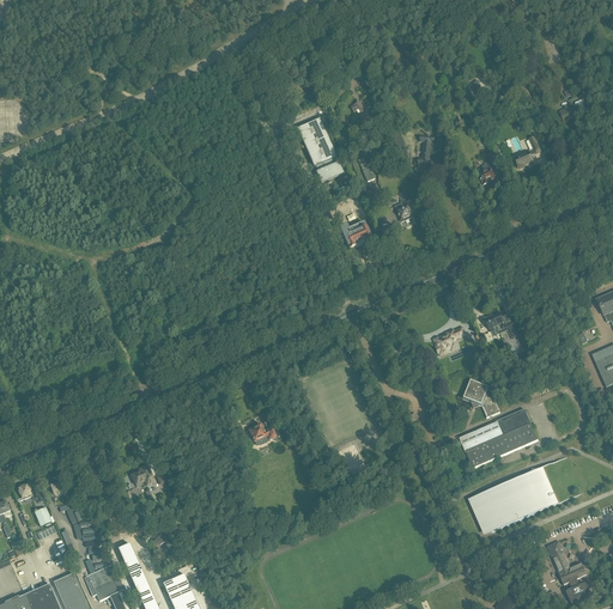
[(364,71),(360,72),(357,73),(362,84),(369,81),(364,71)]
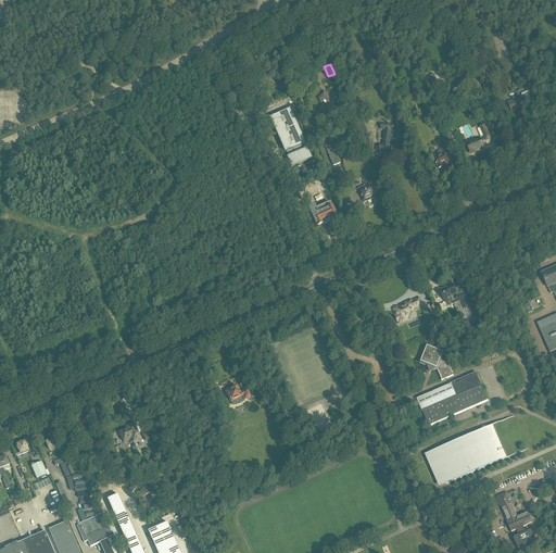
[(530,76),(526,66),(520,70),(525,78),(530,76)]
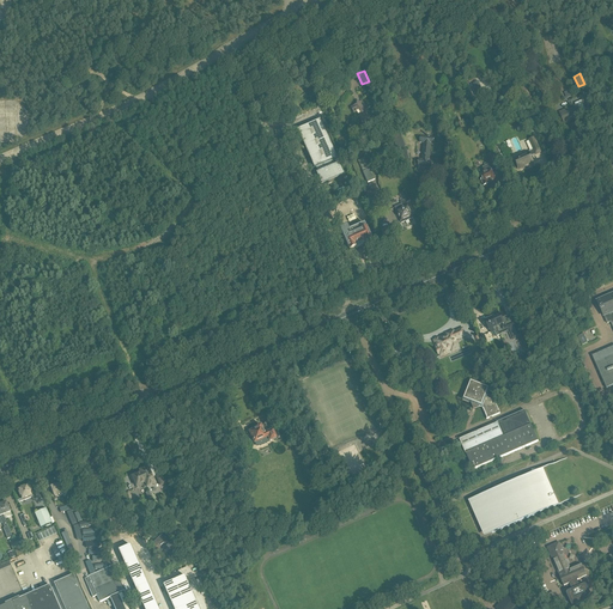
[(356,109),(357,109),(359,114),(363,120),(371,114),(368,107),(370,104),(369,102),(365,104),(362,98),(359,99),(358,98),(356,99),(357,101),(351,104),(353,110),(356,109)]
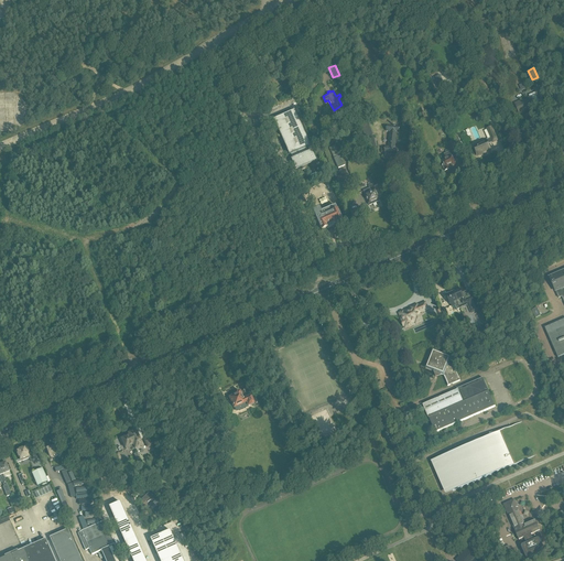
[(538,98),(534,90),(529,93),(530,95),(514,101),(519,110),(527,106),(528,107),(534,105),(532,100),(538,98)]
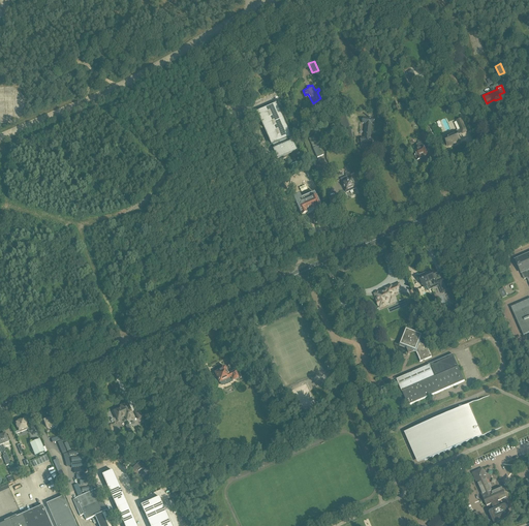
[(290,134),(276,101),(256,110),(271,144),(272,143),(274,147),(272,148),(277,157),(296,149),(291,140),(290,140),(288,135),(290,134)]
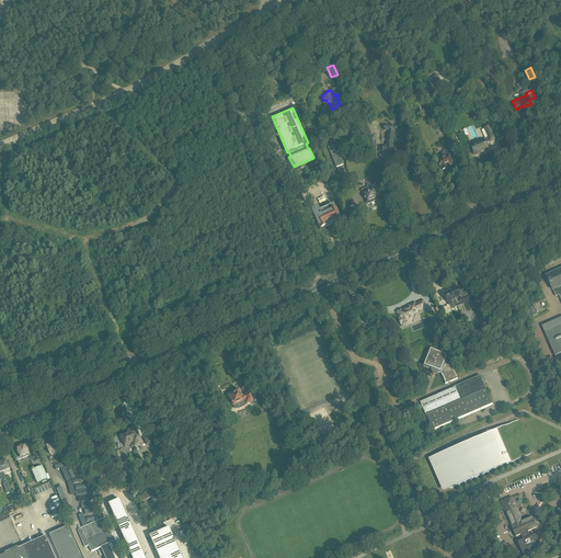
[(395,129),(397,129),(397,124),(395,124),(395,123),(392,123),(385,123),(385,128),(387,128),(386,144),(384,144),(382,150),(395,151),(395,145),(392,145),(395,129)]
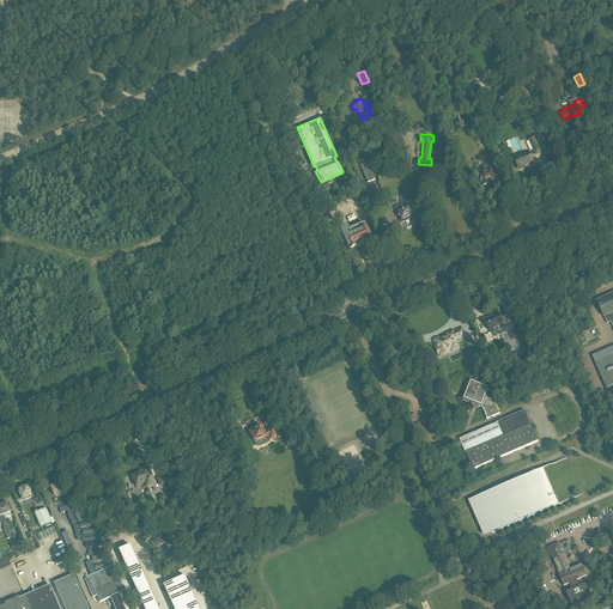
[(528,151),(515,157),(516,160),(515,162),(514,163),(515,165),(517,165),(519,165),(519,166),(520,165),(521,166),(526,164),(525,163),(533,159),(532,156),(533,156),(533,153),(535,151),(535,152),(541,150),(534,135),(529,138),(533,146),(528,148),(528,151)]
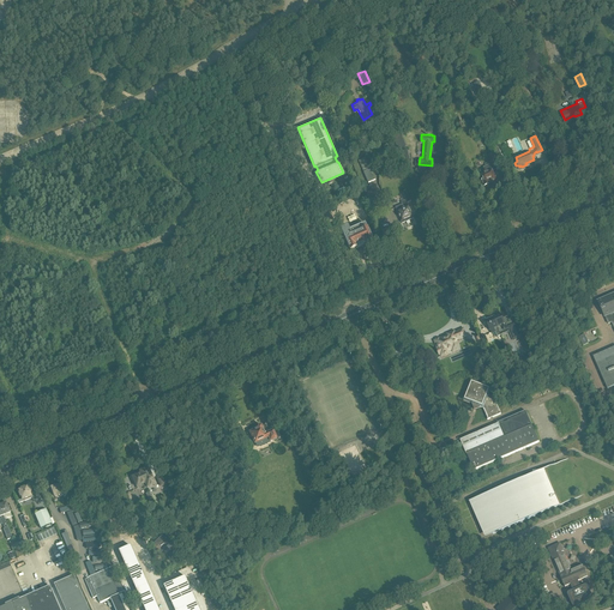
[(491,162),(498,158),(494,150),(487,152),(491,162)]
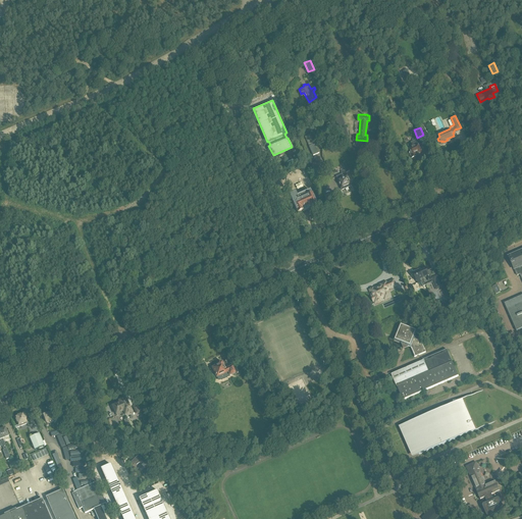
[(412,145),(412,146),(407,148),(411,156),(413,155),(413,157),(415,157),(416,156),(417,155),(416,154),(417,153),(416,153),(421,151),(417,141),(416,138),(415,137),(412,138),(412,140),(411,140),(413,145),(412,145)]
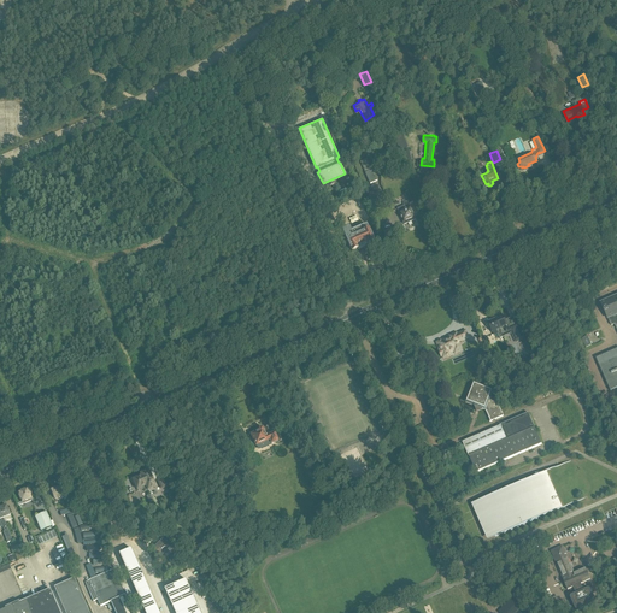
[(371,168),(365,170),(370,181),(376,178),(377,178),(372,166),(371,168)]
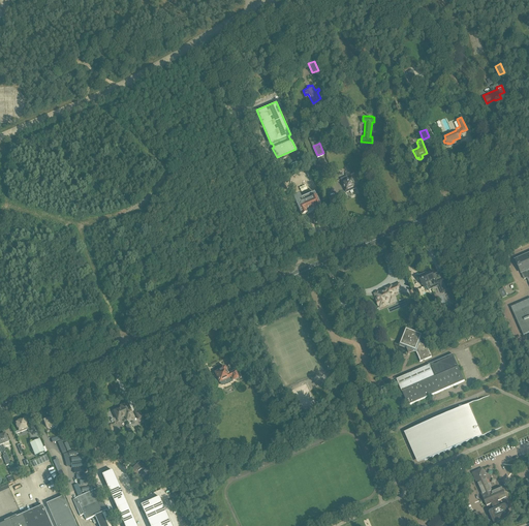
[(341,179),(346,190),(356,185),(351,175),(350,173),(349,173),(348,171),(345,172),(346,175),(341,177),(342,179),(341,179)]
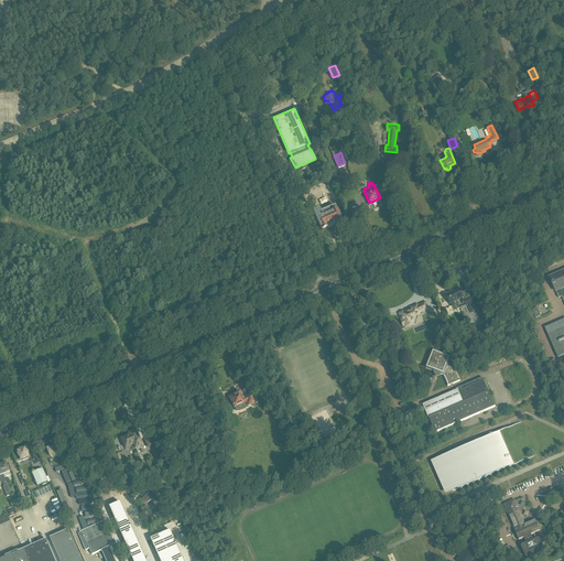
[(342,219),(339,215),(335,203),(329,205),(325,206),(325,207),(318,211),(317,207),(313,209),(321,228),(323,229),(326,228),(326,226),(336,222),(338,223),(340,222),(342,219)]
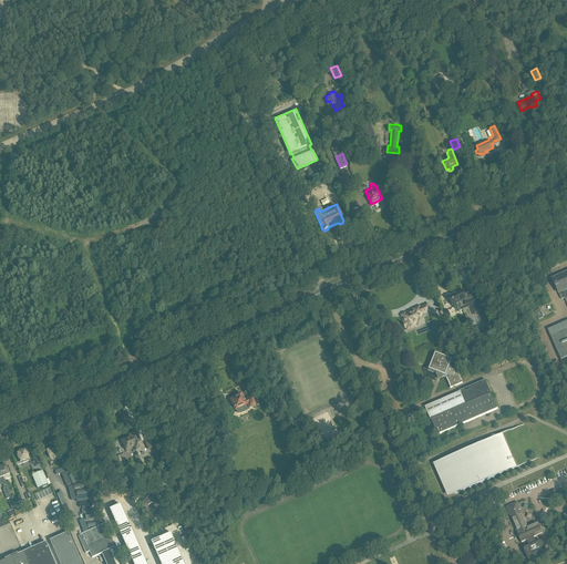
[(564,296),(566,303),(566,318),(547,328),(560,357),(566,354),(566,268),(552,277),(560,298),(564,296)]
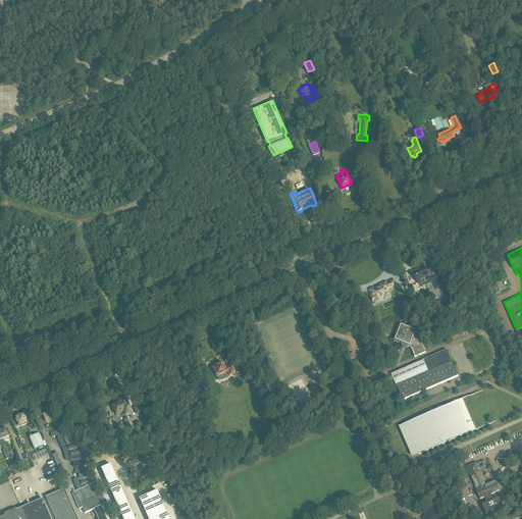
[(420,267),(419,268),(425,280),(430,277),(423,263),(420,265),(420,267)]
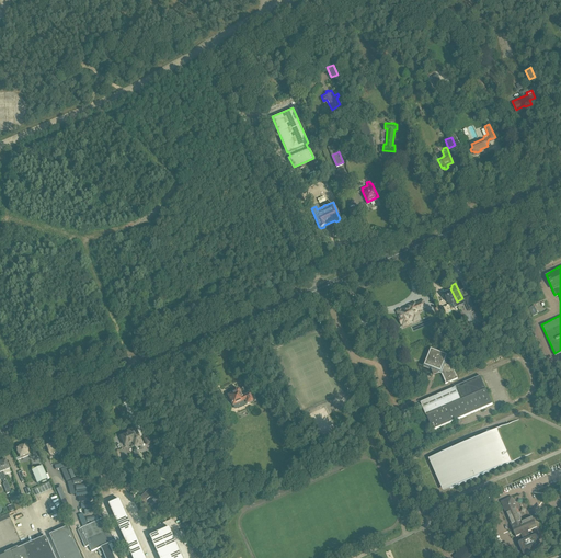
[(457,302),(450,288),(444,292),(449,302),(453,300),(455,305),(458,304),(457,302)]
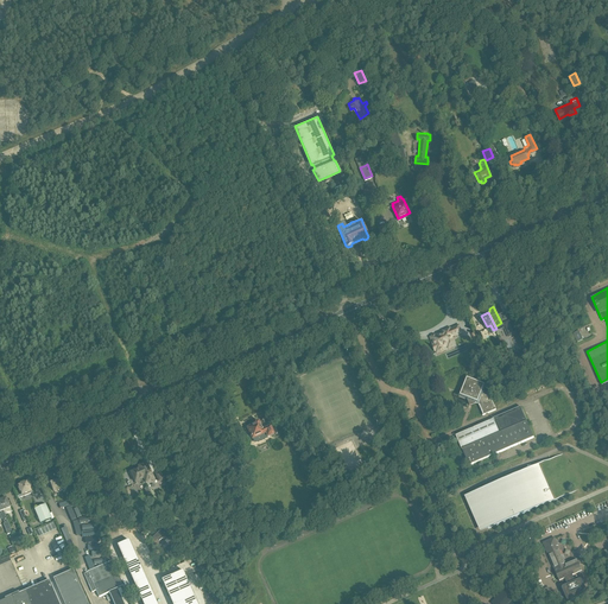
[(525,342),(518,328),(514,329),(510,319),(504,322),(508,332),(514,330),(520,343),(525,342)]
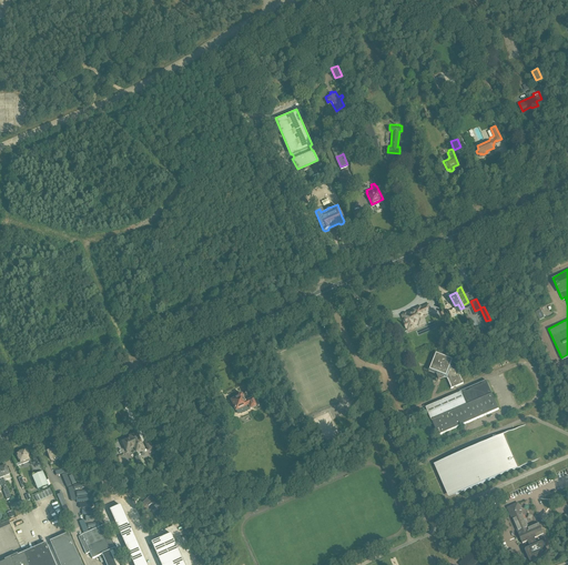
[(404,313),(403,313),(405,321),(404,321),(406,326),(408,330),(418,325),(417,322),(418,321),(419,323),(425,321),(423,314),(424,314),(423,313),(424,313),(432,309),(428,302),(421,306),(419,304),(414,308),(415,309),(407,311),(406,310),(404,311),(404,313)]
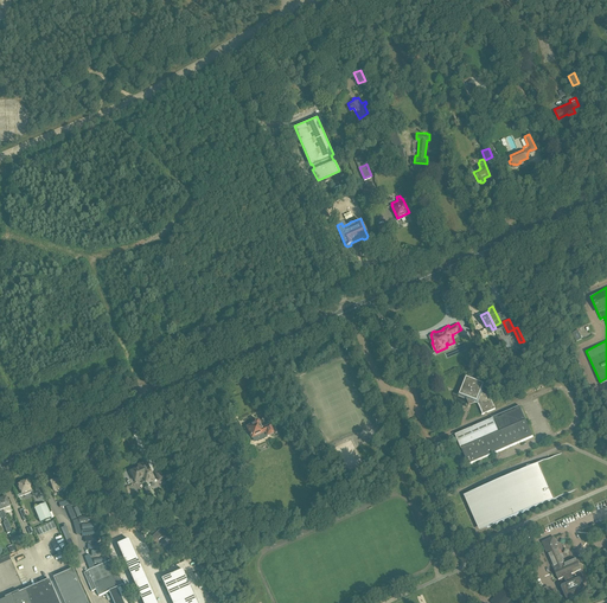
[(472,399),(477,401),(481,411),(481,412),(494,406),(490,393),(479,390),(483,382),(466,376),(459,393),(470,398),(468,399),(472,401),(472,399)]
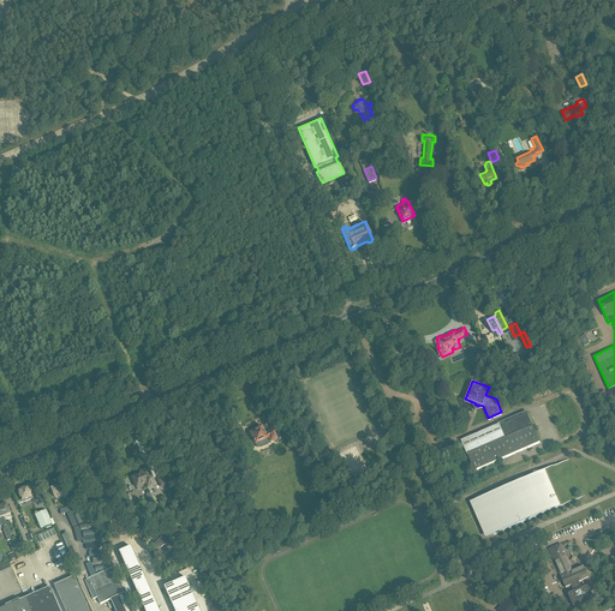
[(499,421),(505,435),(507,433),(514,450),(539,439),(526,408),(499,421)]
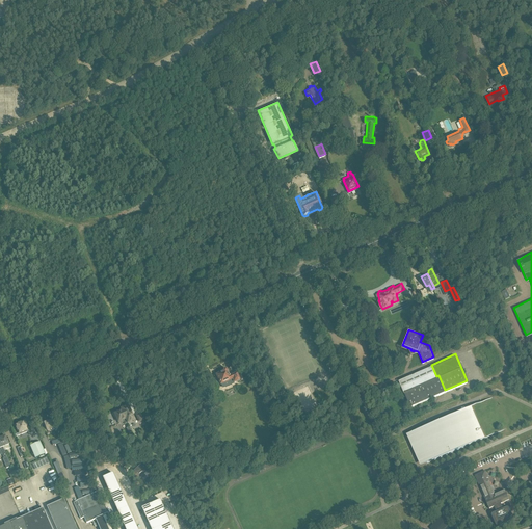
[(410,405),(445,390),(439,375),(436,376),(431,365),(398,379),(404,392),(404,391),(410,405)]
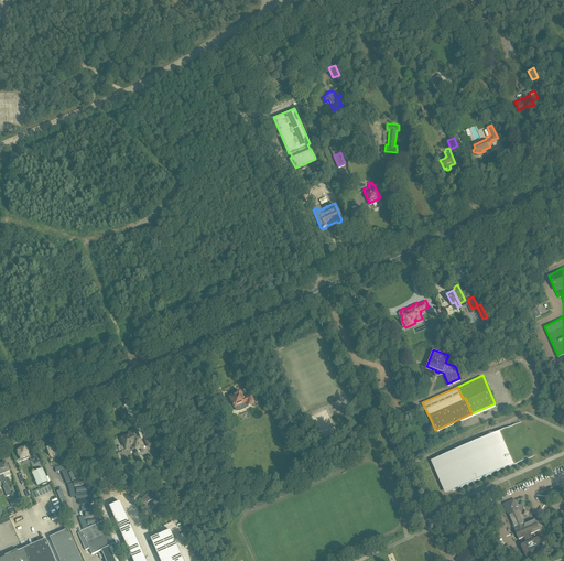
[(246,405),(248,402),(248,403),(253,400),(250,394),(243,397),(239,388),(232,391),(232,392),(229,395),(234,406),(235,405),(236,408),(237,408),(239,407),(241,407),(242,406),(245,406),(246,405)]
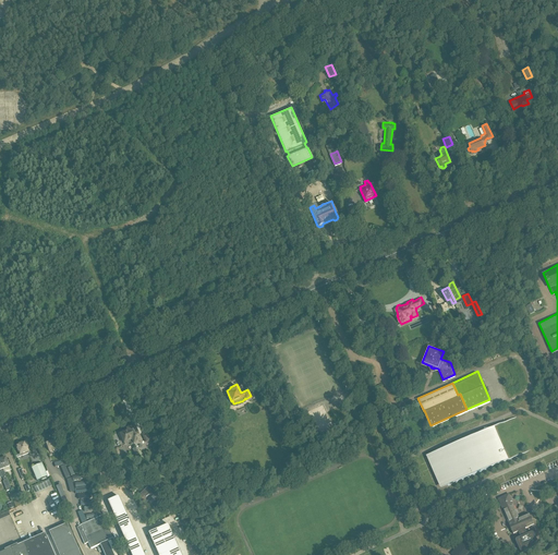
[(134,441),(141,437),(134,423),(128,426),(128,427),(134,441)]
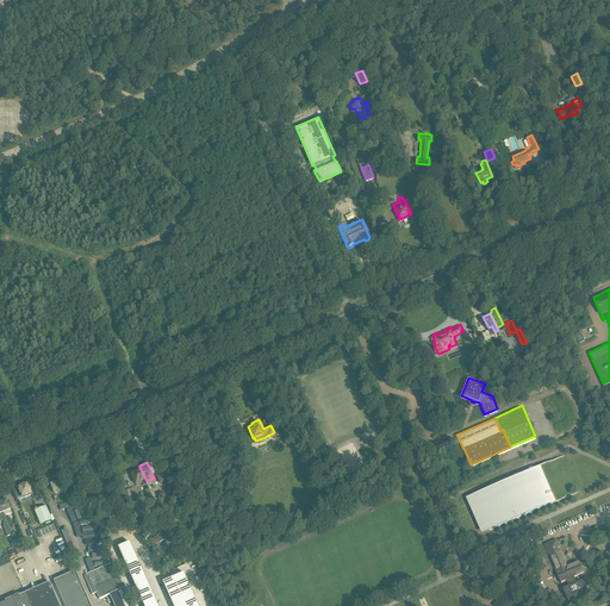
[(466,495),(483,531),(556,498),(541,462),(466,495)]
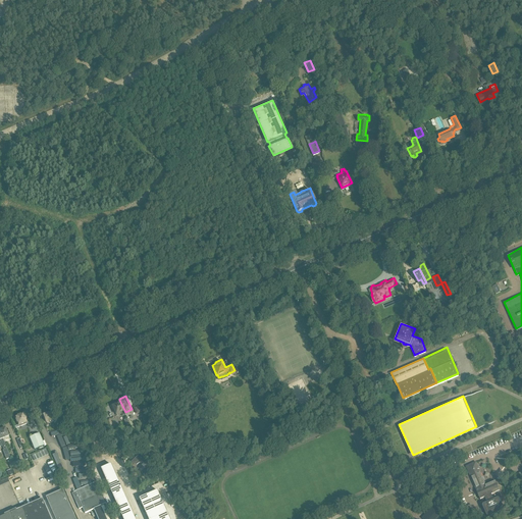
[(113,403),(112,403),(117,413),(121,411),(122,413),(125,412),(119,400),(116,402),(116,401),(113,402),(113,403)]
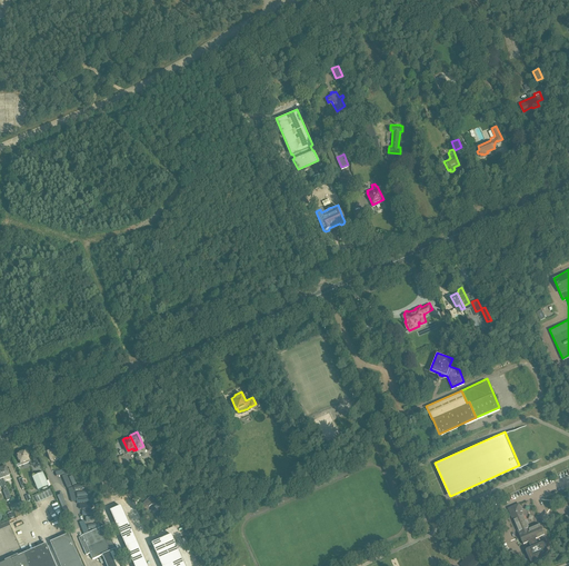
[(59,458),(57,453),(61,450),(59,446),(50,449),(48,450),(51,458),(53,457),(55,459),(59,458)]
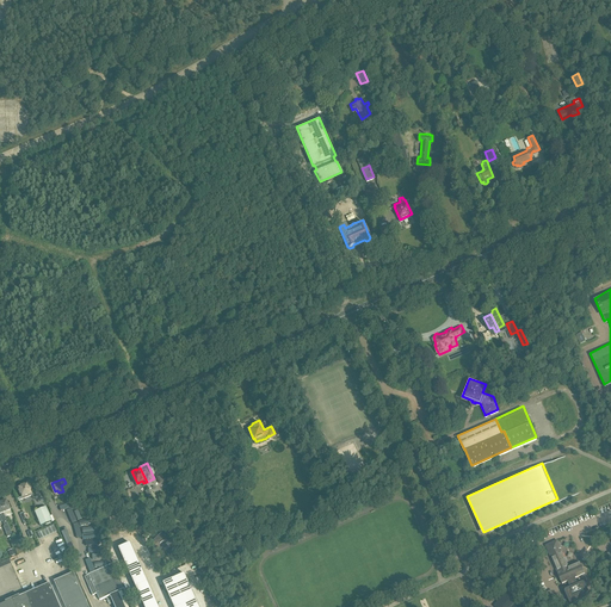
[(31,493),(28,481),(25,482),(24,482),(20,483),(20,484),(18,485),(19,488),(18,488),(20,493),(22,494),(17,496),(18,499),(31,493)]
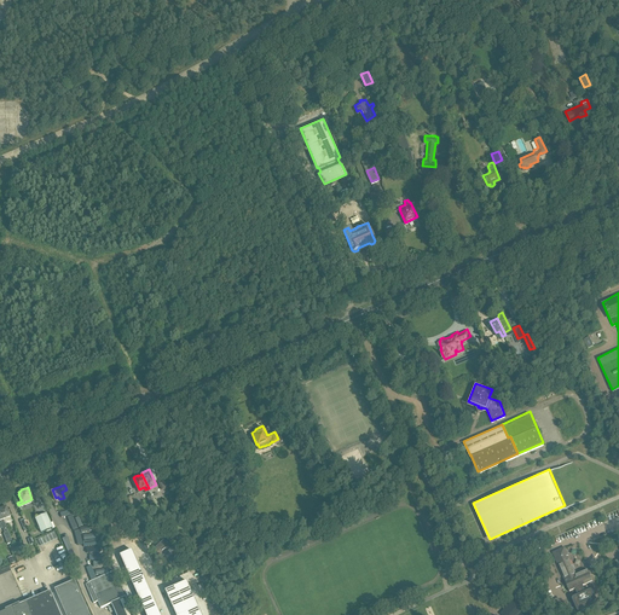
[(0,509),(4,516),(10,514),(6,504),(0,506),(0,509)]
